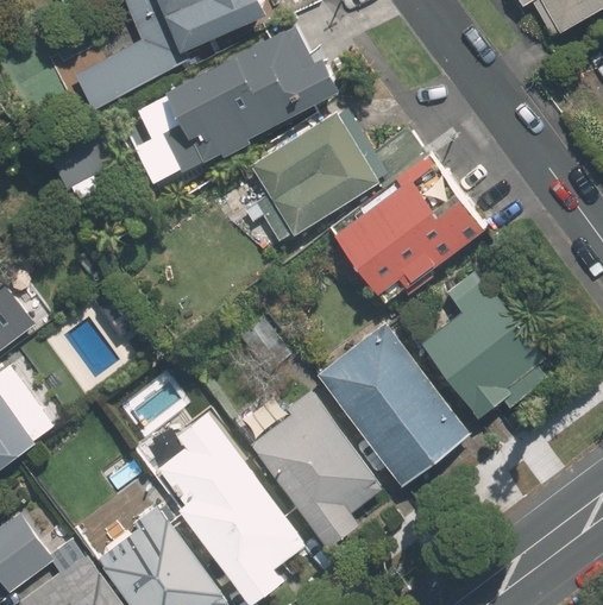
[(144,0),(167,52),(275,5),(271,0),(144,0)]
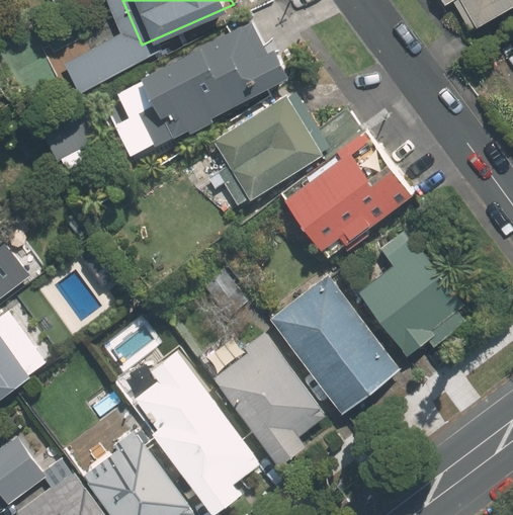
[(512,0),(460,0),(480,27),(512,4),(512,0)]
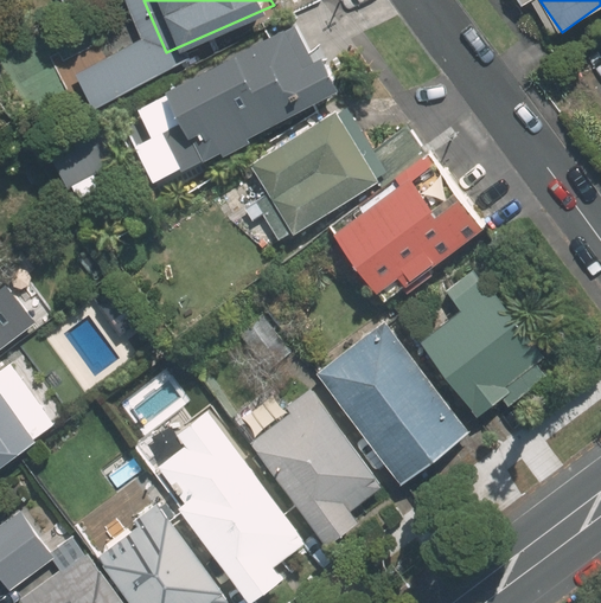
[(154,121),(187,175),(333,87),(300,32),(154,121)]
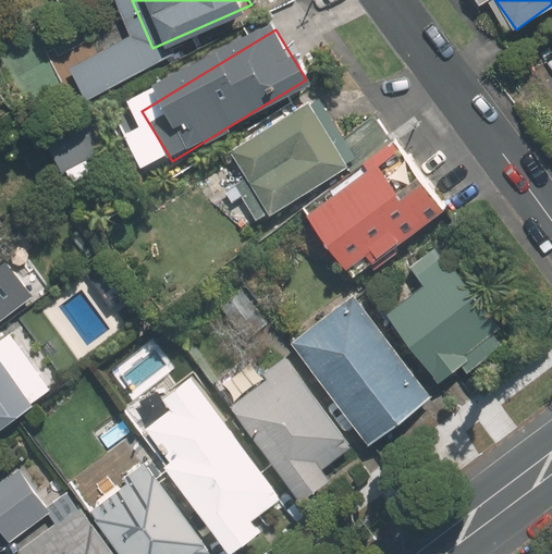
[(229,160),(265,219),(359,161),(322,102),(229,160)]
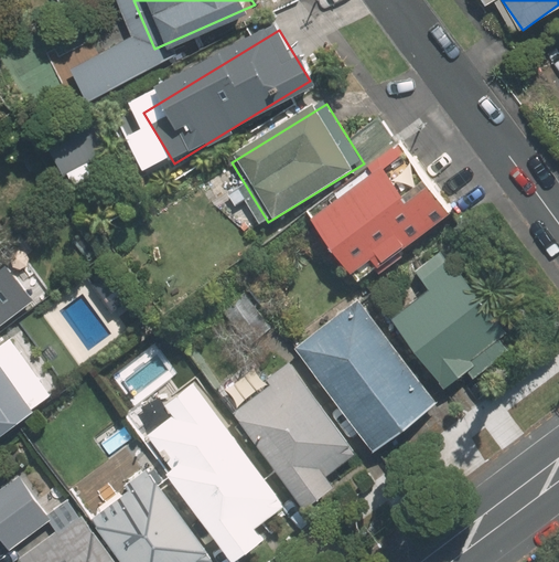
[(312,210),(354,268),(447,202),(405,144),(312,210)]
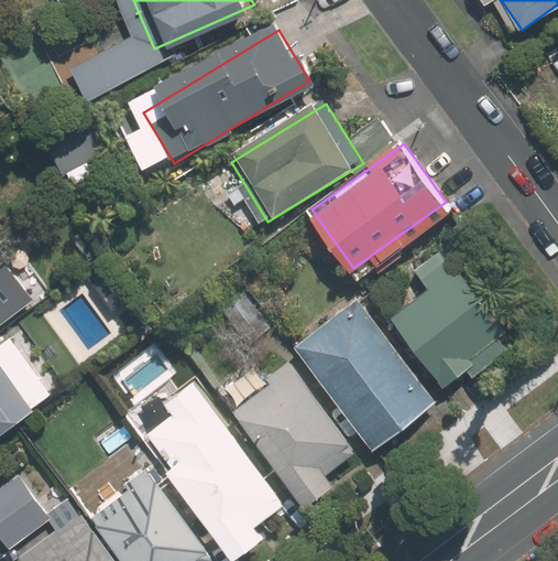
[(510,325),(462,262),(453,269),(438,248),(417,265),(431,283),(394,312),(448,383),(465,370),(469,376),(500,354),(490,341),(510,325)]
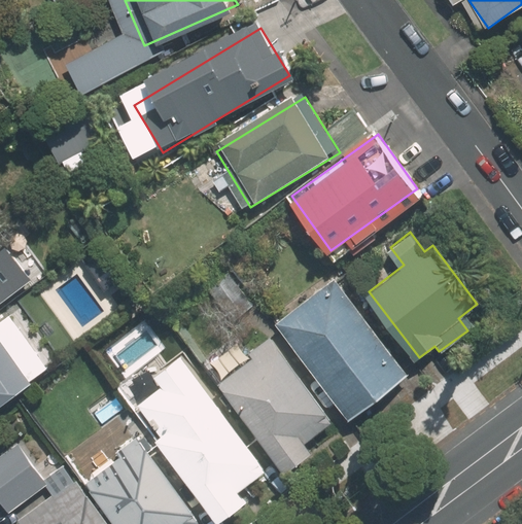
[(0,300),(30,277),(6,247),(0,251),(0,300)]
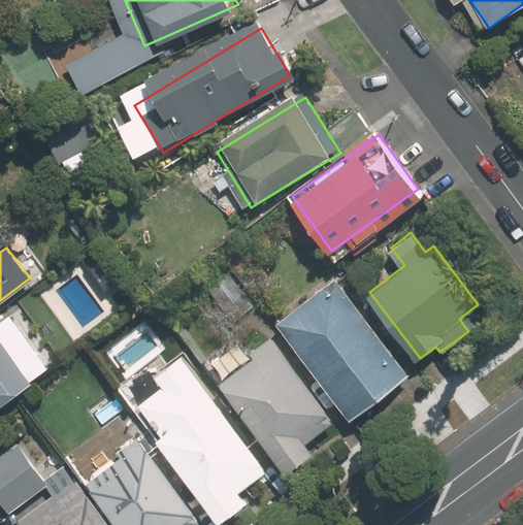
[(341,287),(281,330),(347,423),(409,379),(341,287)]
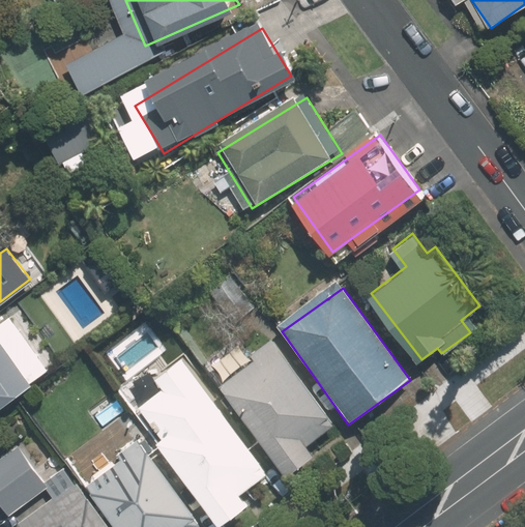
[(281,351),(219,394),(275,473),(338,429),(281,351)]
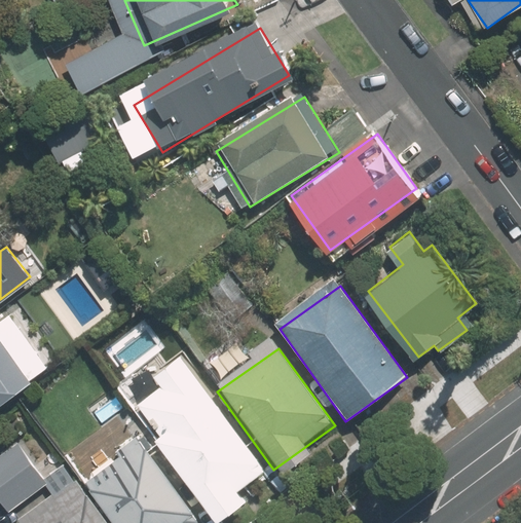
[(0,401),(22,383),(0,357),(0,401)]
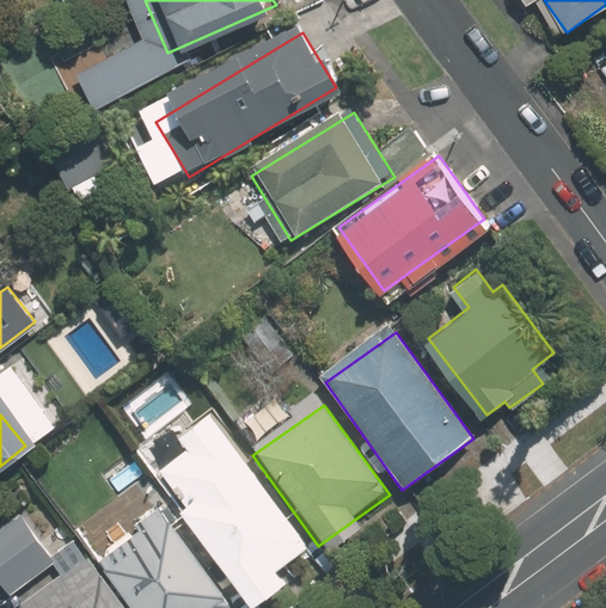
[(220,428),(157,473),(253,607),(317,562),(220,428)]
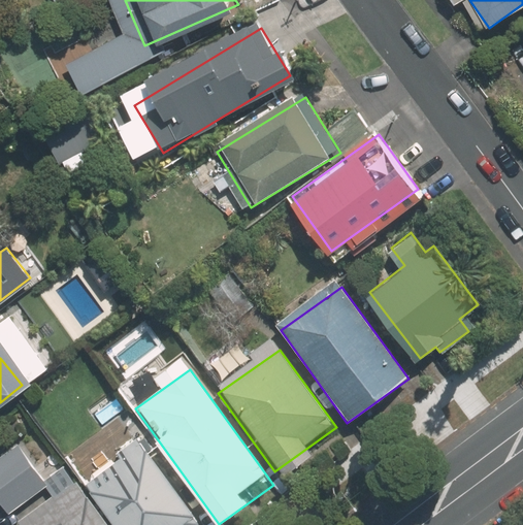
[(20,435),(0,451),(0,493),(13,511),(55,479),(20,435)]
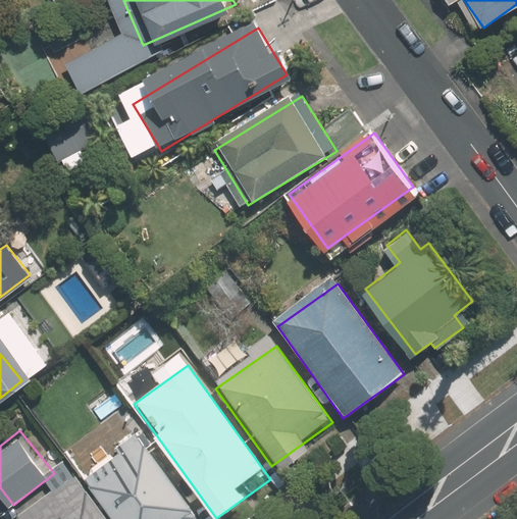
[(139,439),(88,475),(119,518),(194,518),(196,517),(139,439)]
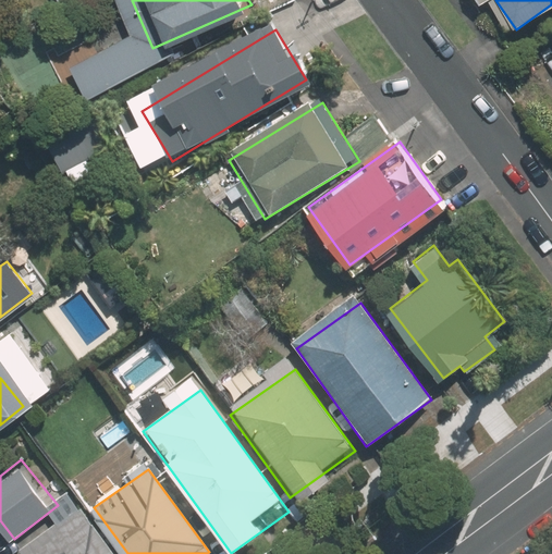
[(111,553),(81,512),(24,552),(24,553),(111,553)]
